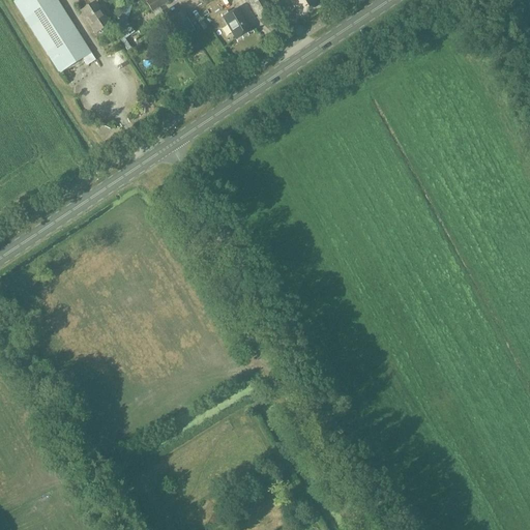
[(91,54),(56,0),(20,0),(15,3),(59,75),(83,59),(87,66),(95,61),(91,54)]
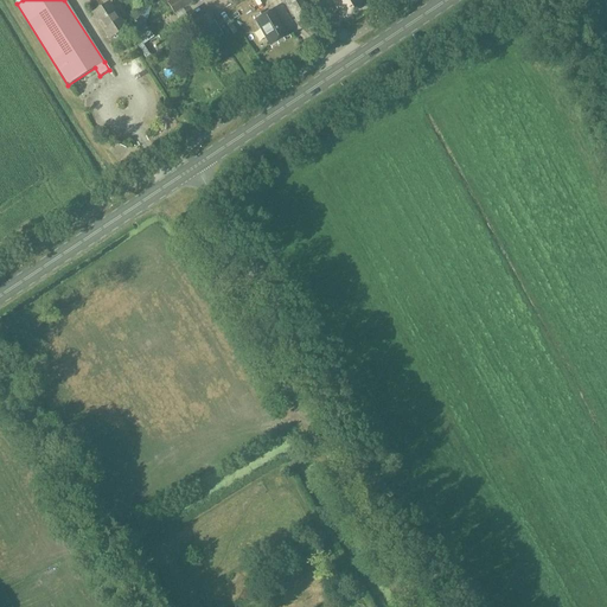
[(176,13),(185,29),(200,51),(216,40),(223,36),(215,21),(213,23),(209,16),(202,19),(200,18),(197,20),(192,12),(187,16),(184,10),(192,4),(190,0),(165,0),(168,4),(166,4),(173,14),(176,13)]
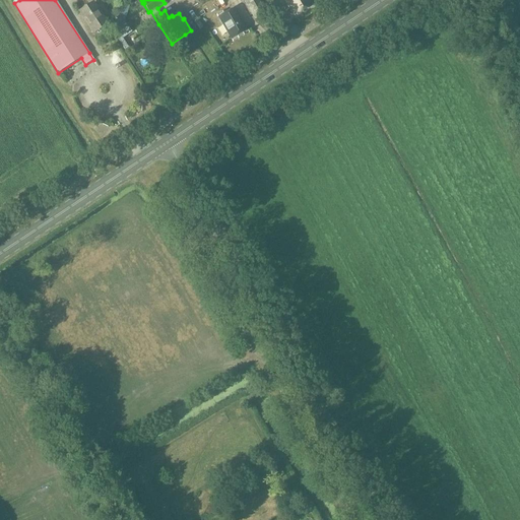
[(243,0),(255,19),(266,12),(259,0),(243,0)]
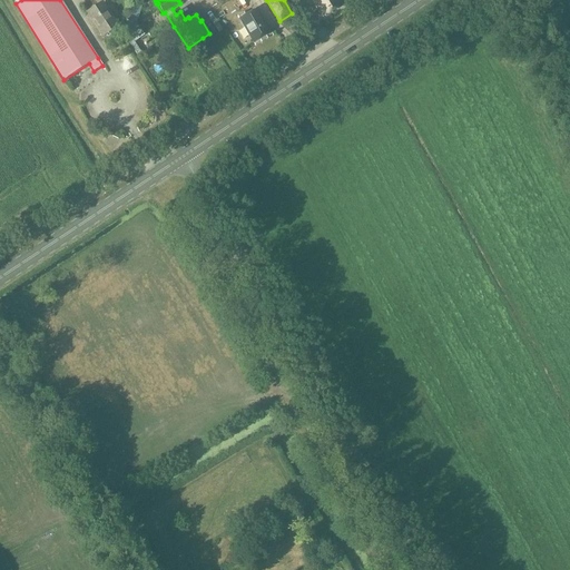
[(337,0),(313,0),(323,17),(342,7),(337,0)]
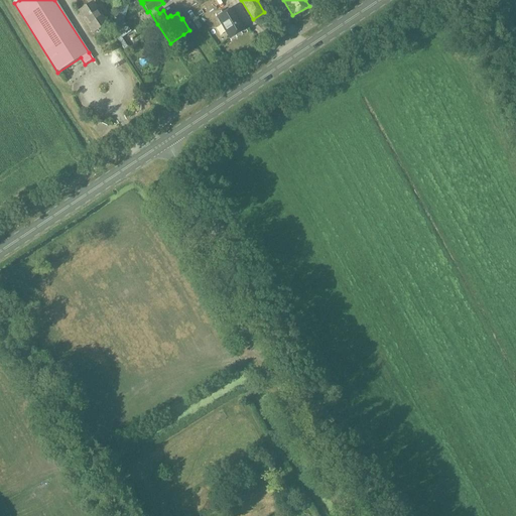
[(93,3),(79,12),(93,34),(107,24),(93,3)]
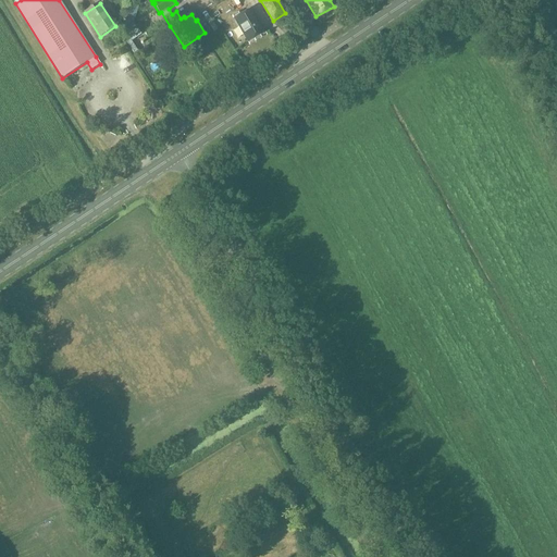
[(248,42),(263,34),(250,11),(235,20),(248,42)]
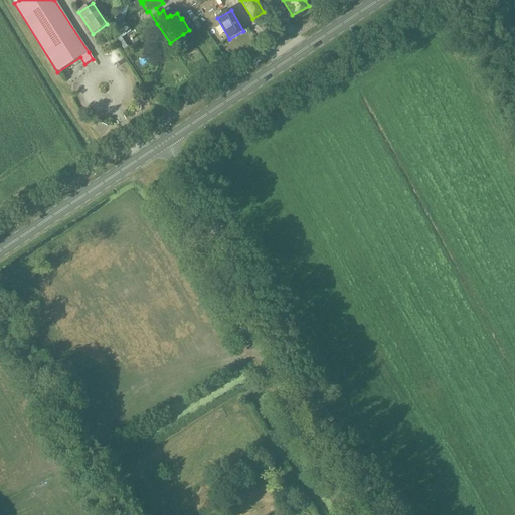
[(121,38),(129,35),(126,24),(117,27),(121,38)]
